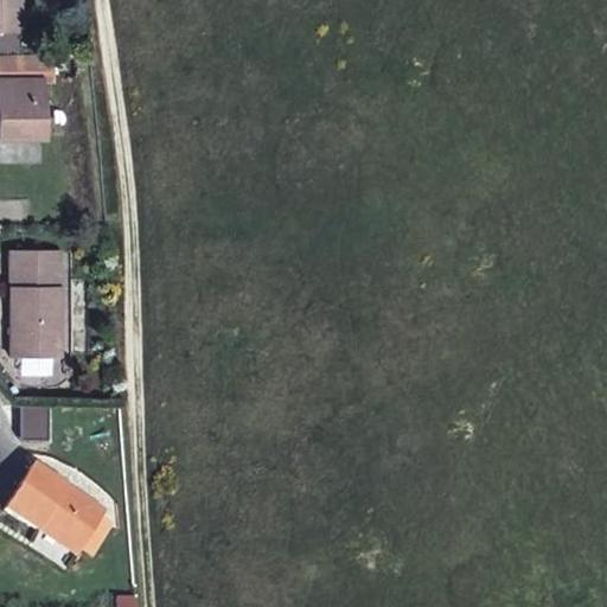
[(0,0),(0,30),(16,30),(19,30),(19,0),(0,0)]
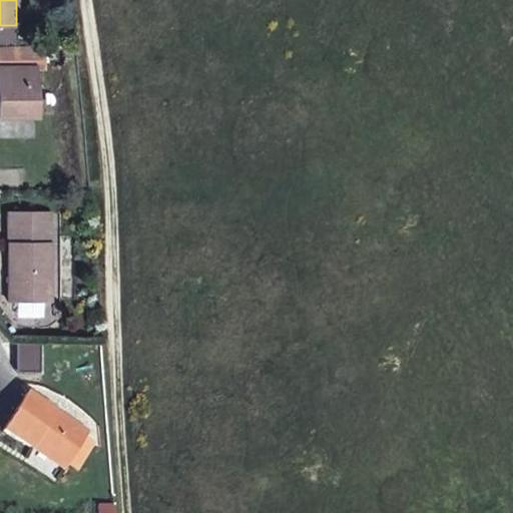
[(0,42),(13,42),(13,25),(0,25),(0,42)]
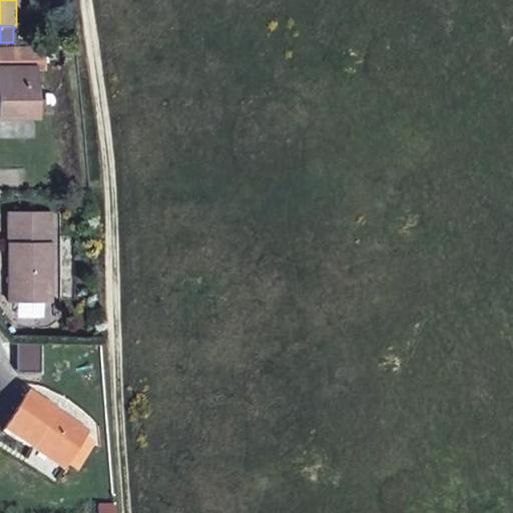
[(0,115),(34,116),(34,68),(40,68),(40,47),(0,47),(0,115)]
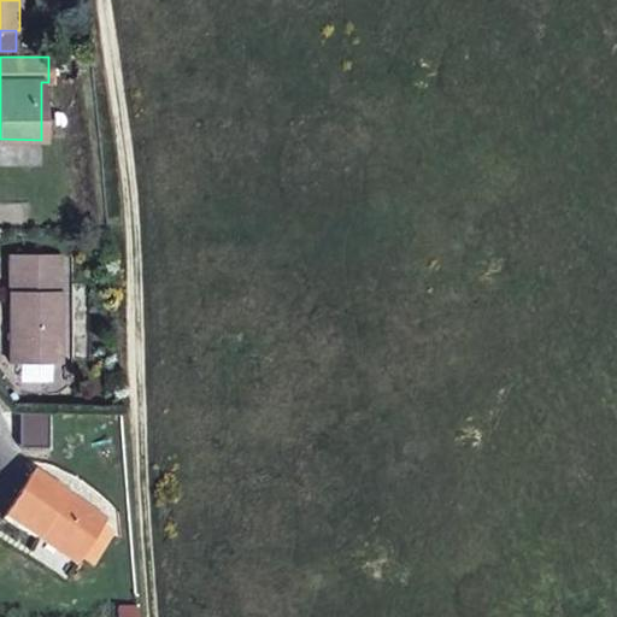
[(0,168),(41,170),(41,140),(0,139),(0,168)]
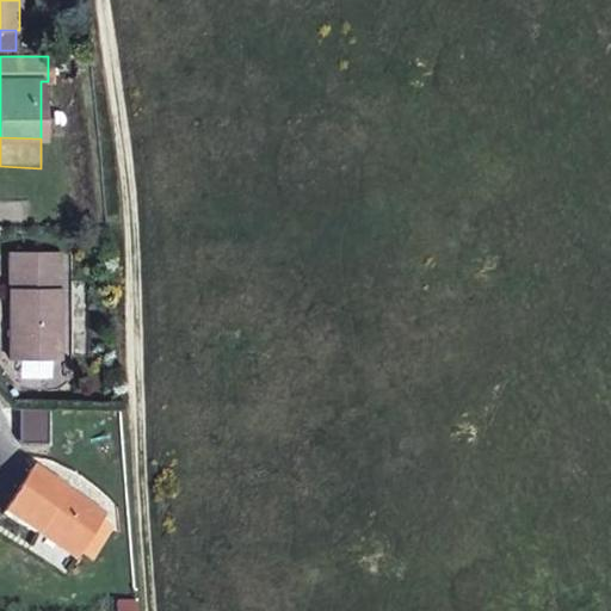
[(60,251),(7,251),(7,304),(8,359),(60,358),(60,251)]
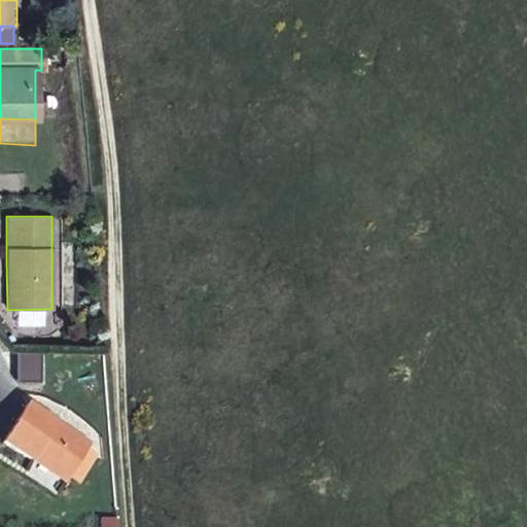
[(26,403),(22,410),(56,430),(59,425),(26,403)]
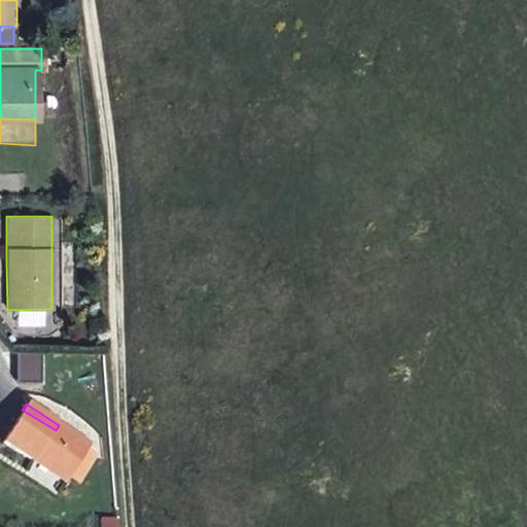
[(56,430),(22,410),(11,426),(0,444),(63,483),(88,445),(59,425),(56,430)]
